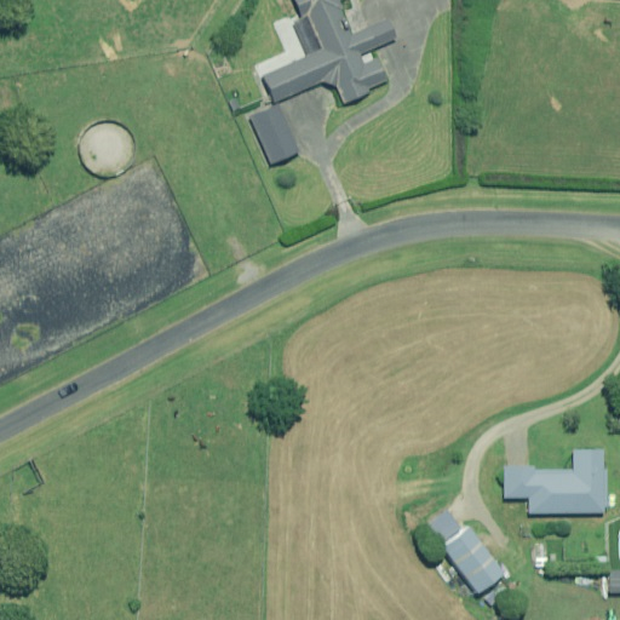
[(296,0),(304,21),(310,18),(325,51),(265,76),(276,103),(325,81),(339,87),(346,103),(372,92),(371,90),(389,81),(379,58),(367,63),(362,55),(397,39),(388,18),(355,33),(342,3),(346,0),(296,0)]
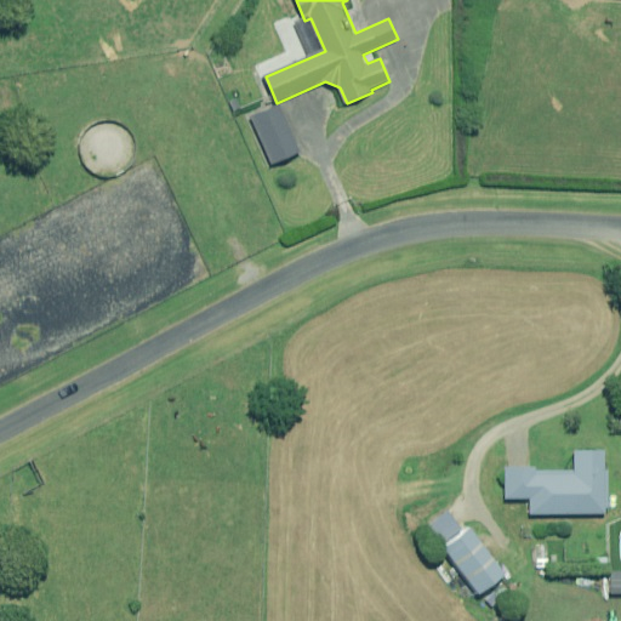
[(300,153),(279,104),(251,117),(272,164),(300,153)]
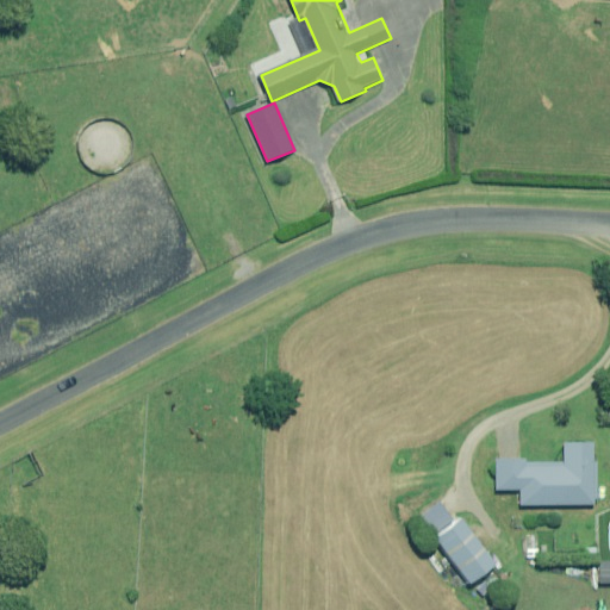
[(79,138),(79,144),(78,149),(79,154),(81,159),(83,163),(87,167),(91,170),(94,173),(99,174),(105,175),(110,175),(114,174),(119,173),(124,170),(128,167),(131,163),(134,159),(136,154),(136,153),(136,148),(136,142),(135,137),(134,132),(131,128),(128,124),(123,122),(119,119),(114,117),(109,117),(104,117),(99,118),(94,119),(89,123),(86,126),(82,130),(80,135),(79,138)]
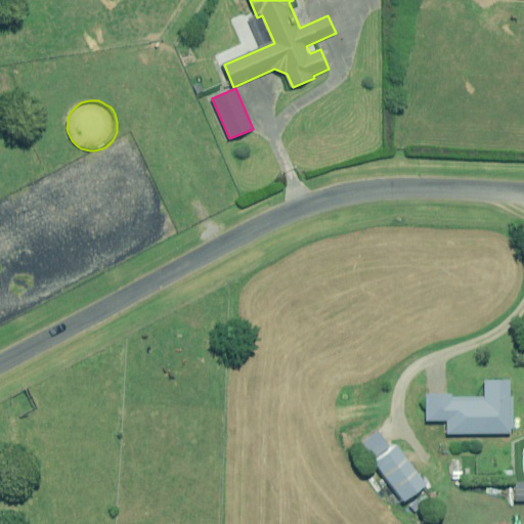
[(513,380),(486,380),(486,397),(452,398),(452,394),(428,394),(429,421),(448,421),(448,434),(513,434),(513,380)]
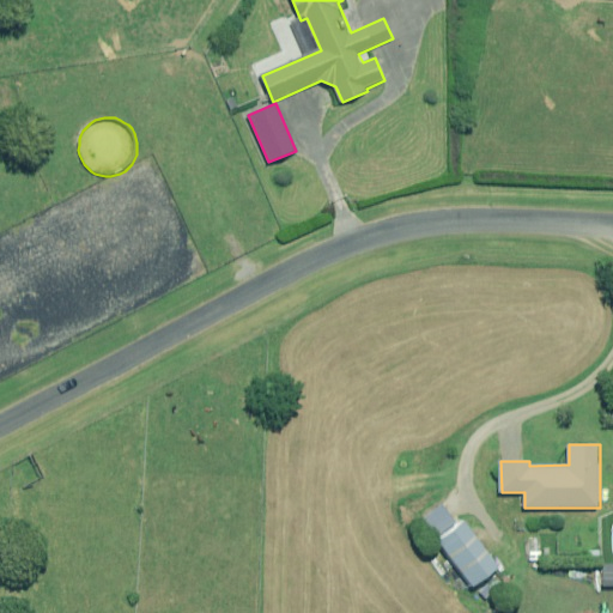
[(465,521),(457,526),(443,507),(420,523),(439,551),(444,547),(473,587),(498,568),(465,521)]
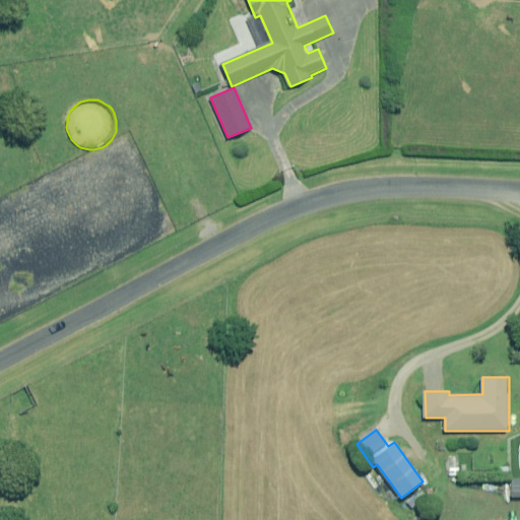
All buildings are outlined.
